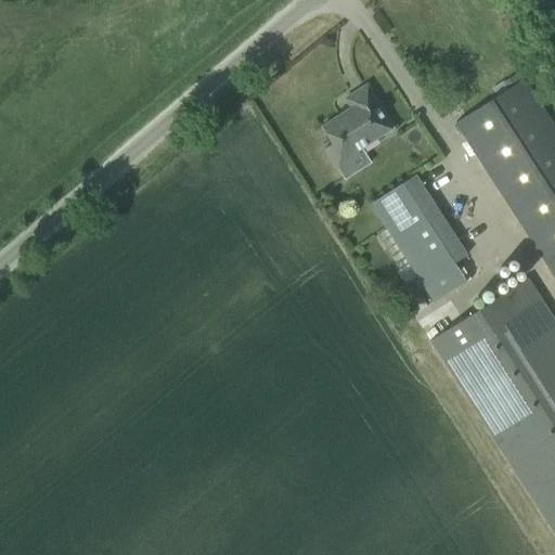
[(503,82),(506,89),(516,82),(513,76),(512,76),(503,82)]
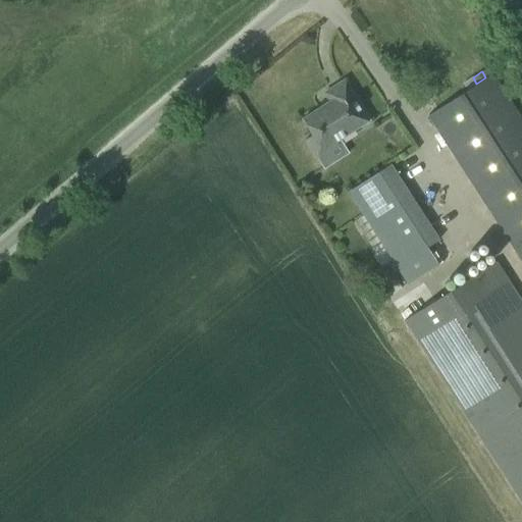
[(427,115),(521,262),(521,122),(491,74),(427,115)]
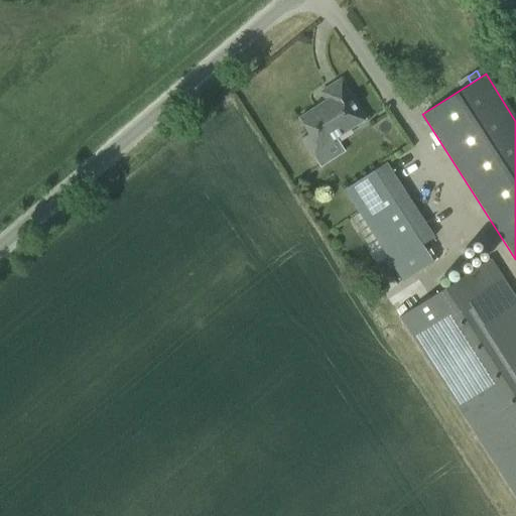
[(300,138),(310,153),(365,118),(340,80),(319,93),(326,101),(298,118),(307,133),(300,138)]
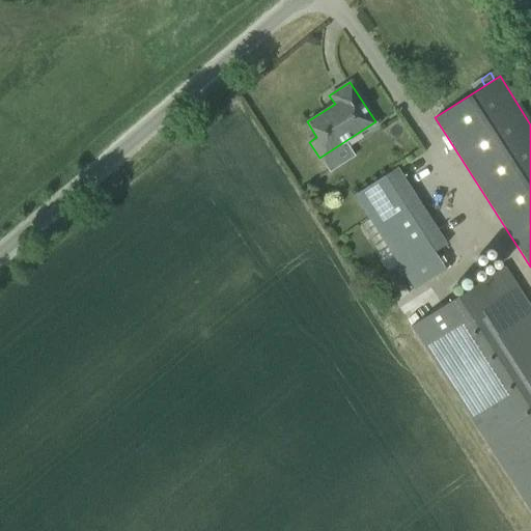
[(396,168),(354,195),(415,289),(443,271),(431,253),(445,245),(396,168)]
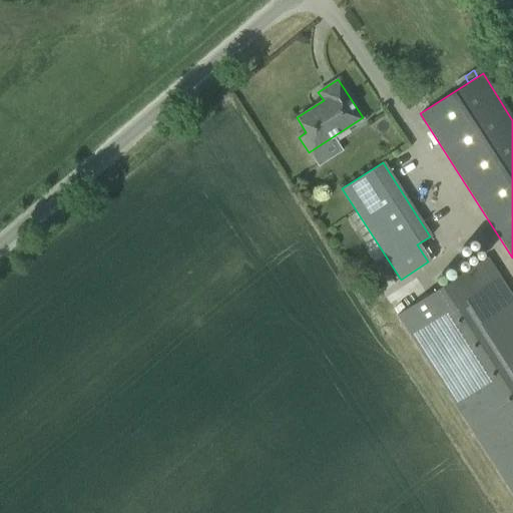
[(512,299),(486,258),(396,316),(512,496),(512,299)]
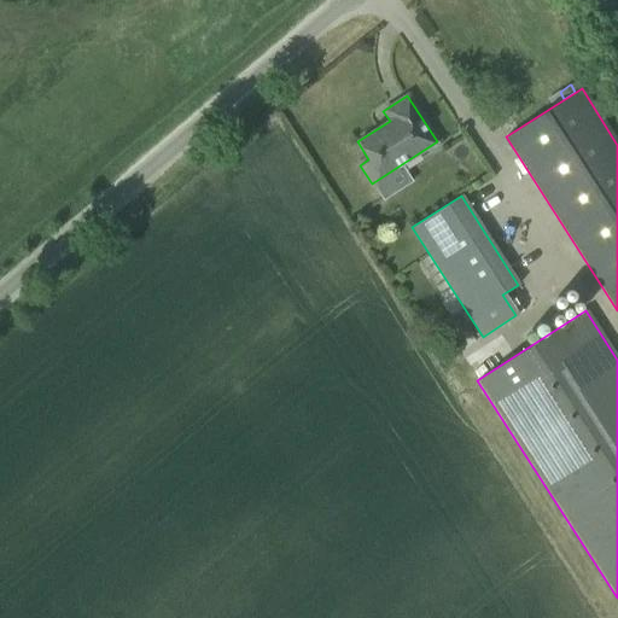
All buildings are outlined.
